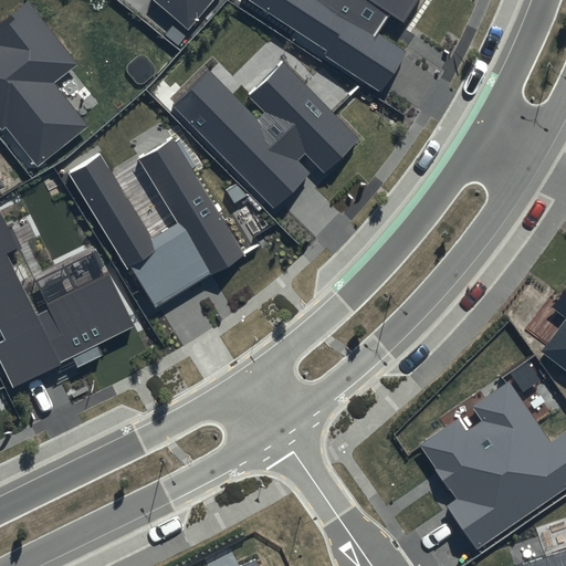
[(81,64),(29,0),(27,0),(0,20),(0,129),(0,130),(7,127),(38,166),(90,125),(56,83),(81,64)]
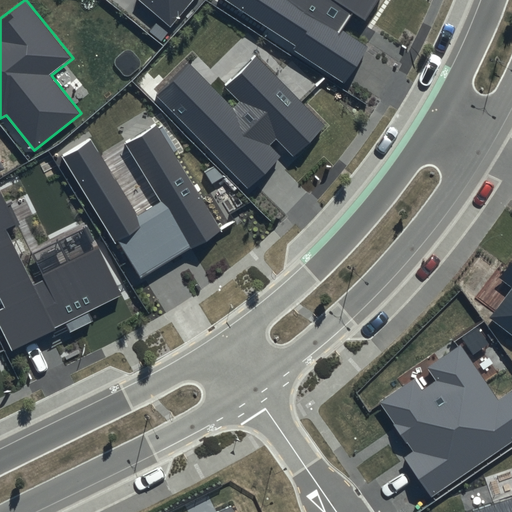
[(139,0),(170,26),(193,0),(139,0)]
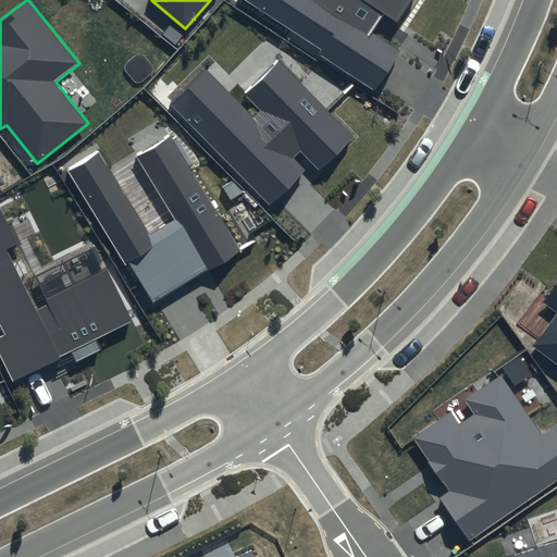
[(411,0),(243,0),(323,50),(320,56),(376,91),(399,51),(372,34),(384,14),(398,22),(411,0)]
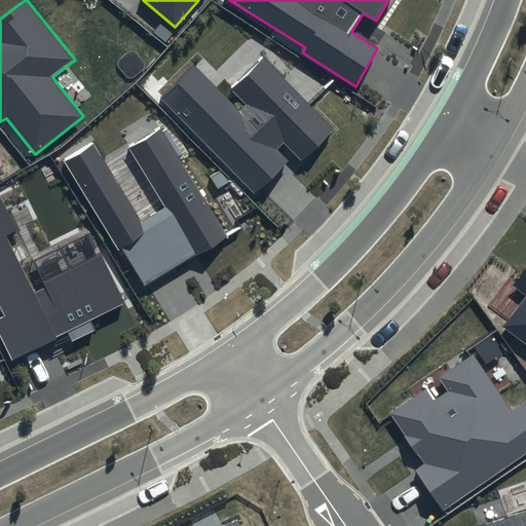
[(335,129),(264,58),(232,89),(248,106),(239,114),(194,69),(163,100),(256,193),(290,160),(278,149),(284,144),(302,162),(335,129)]
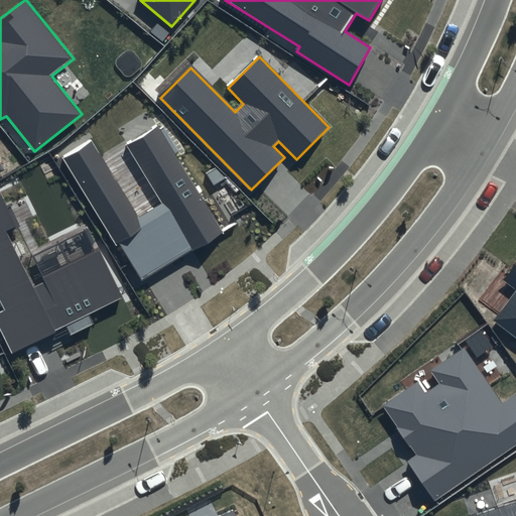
[(225,233),(158,125),(126,144),(163,204),(138,219),(90,141),(62,157),(141,284),(225,233)]
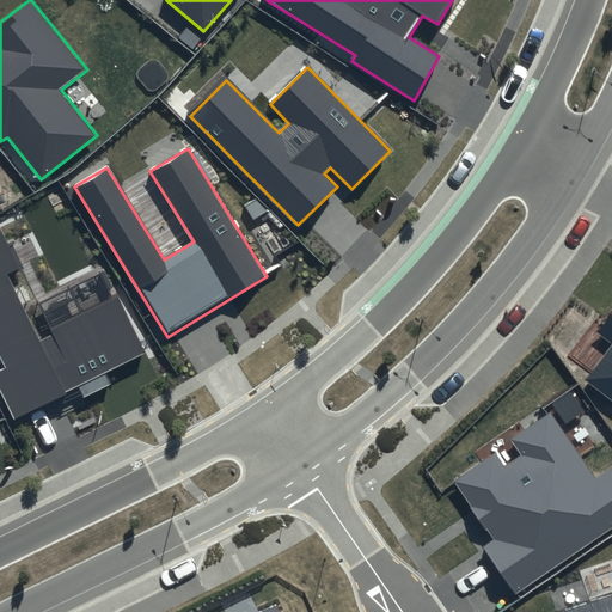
[(4,230),(0,231),(0,353),(7,368),(0,371),(0,384),(16,414),(142,352),(115,297),(50,329),(53,334),(42,340),(10,275),(23,269),(4,230)]
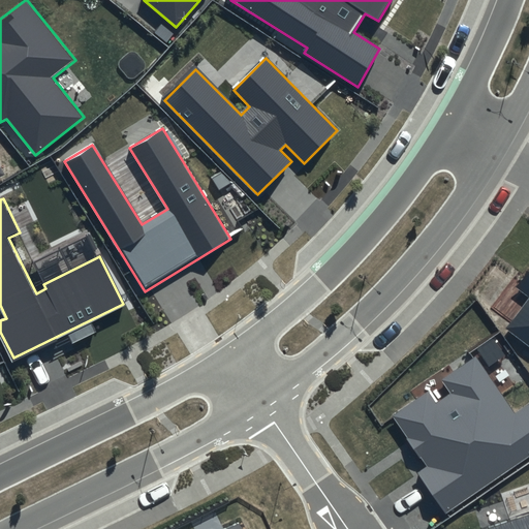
[(528,269),(516,287),(528,298),(505,329),(528,346),(528,269)]
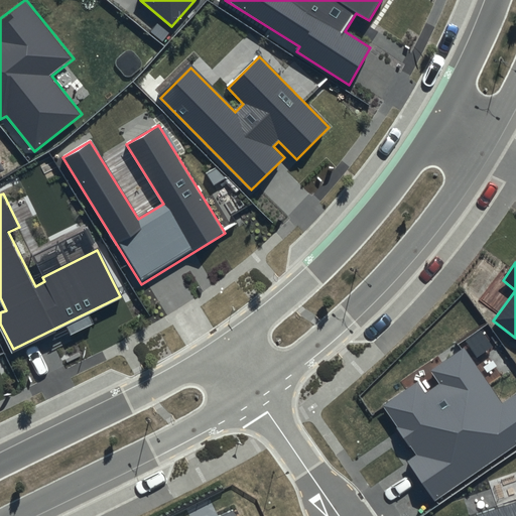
[(515,394),(503,403),(464,348),(430,371),(439,383),(425,393),(417,381),(382,405),(417,456),(408,462),(434,500),(515,443),(515,394)]
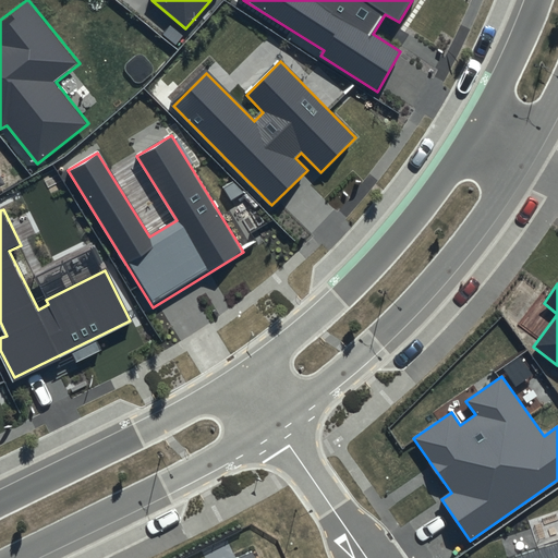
[(557,557),(557,544),(517,557),(557,557)]
